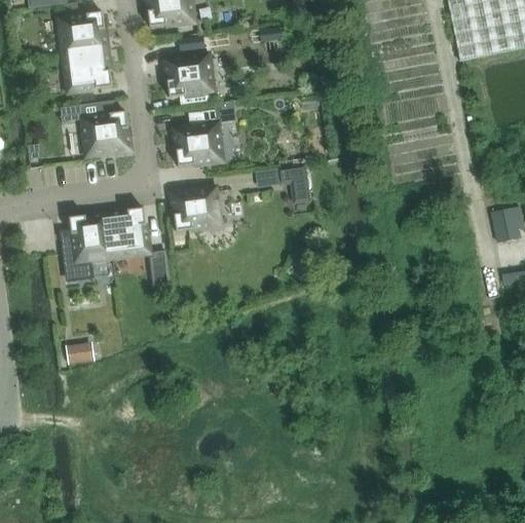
[(145,0),(149,27),(193,22),(189,0),(145,0)]
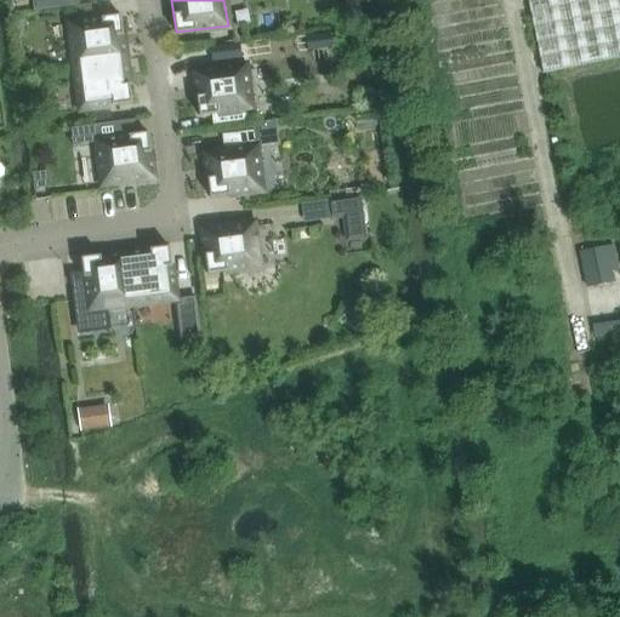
[(619,53),(619,0),(528,0),(544,72),(619,53)]
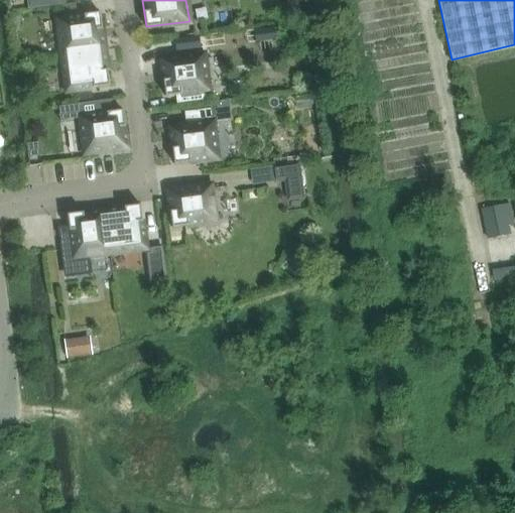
[(69,11),(80,10),(80,1),(69,2),(69,11)]
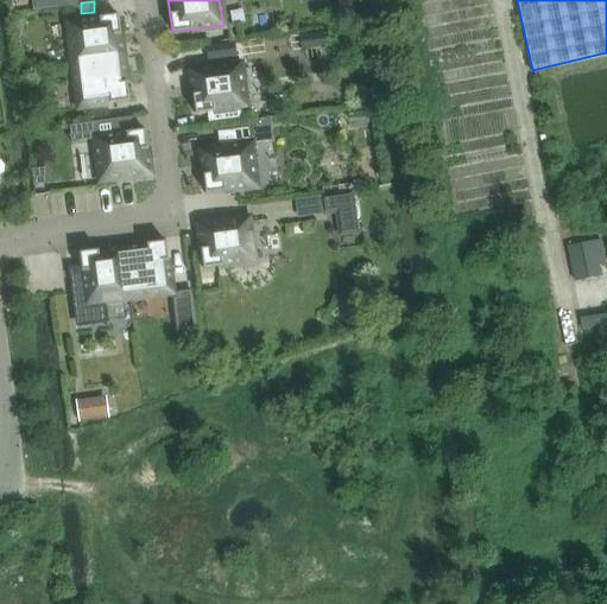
[(73,63),(122,57),(118,14),(67,20),(73,63)]
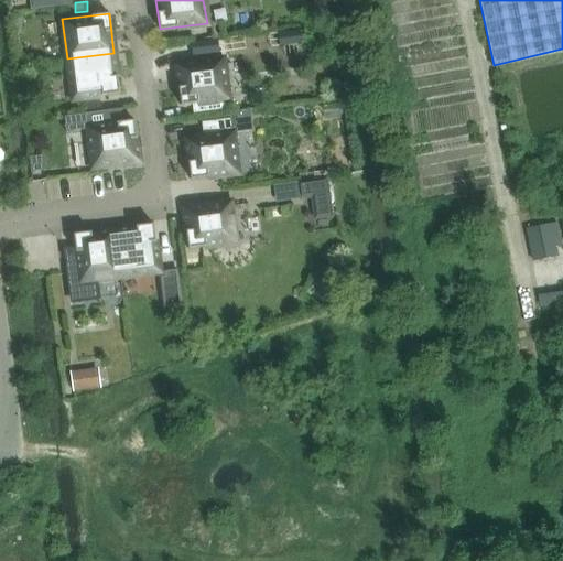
[(217,38),(190,41),(191,54),(219,51),(217,38)]
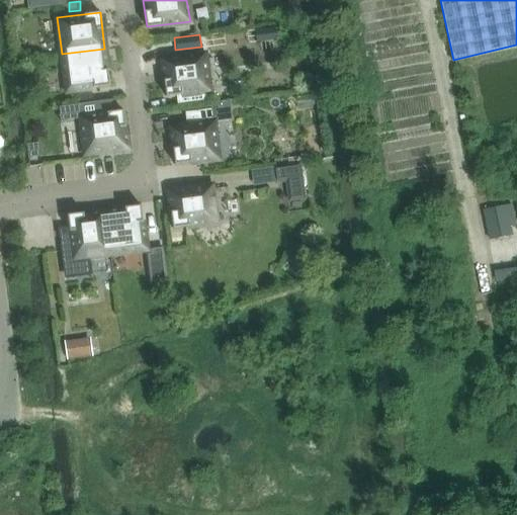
[(109,85),(104,49),(62,54),(66,91),(109,85)]
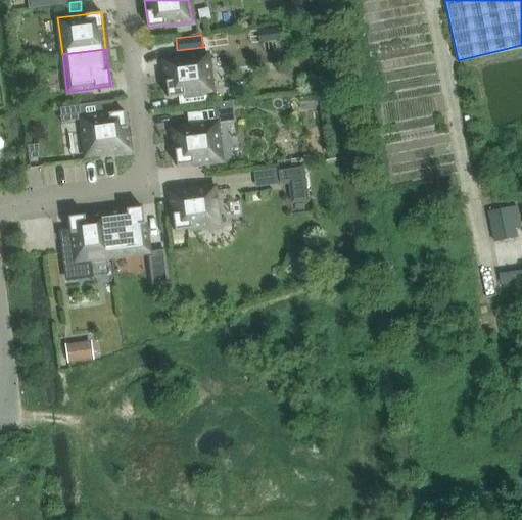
[(206,53),(162,58),(168,96),(178,95),(179,103),(209,99),(208,91),(211,91),(206,53)]
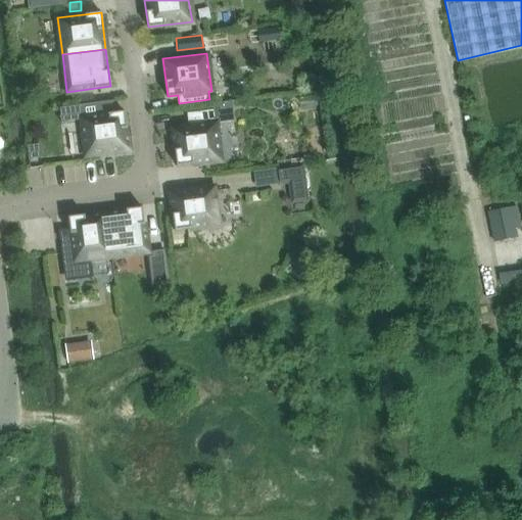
[(93,100),(92,92),(78,94),(79,102),(93,100)]
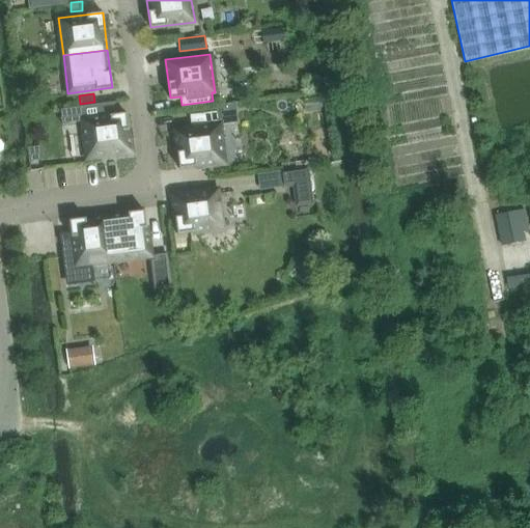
[(114,101),(59,108),(61,122),(82,119),(86,157),(131,151),(126,113),(115,114),(114,101)]
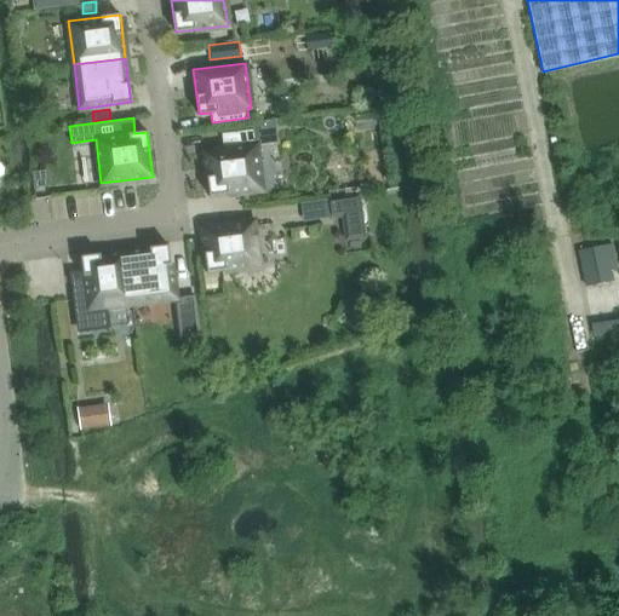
[(223,149),(204,151),(208,196),(261,189),(254,144),(252,130),(221,133),(223,149)]
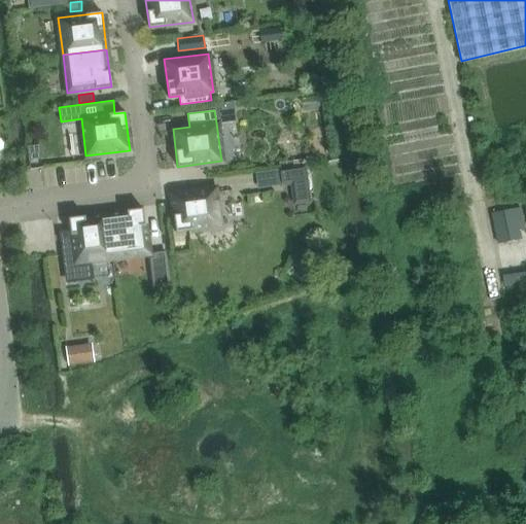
[(41,143),(27,145),(29,160),(43,158),(41,143)]
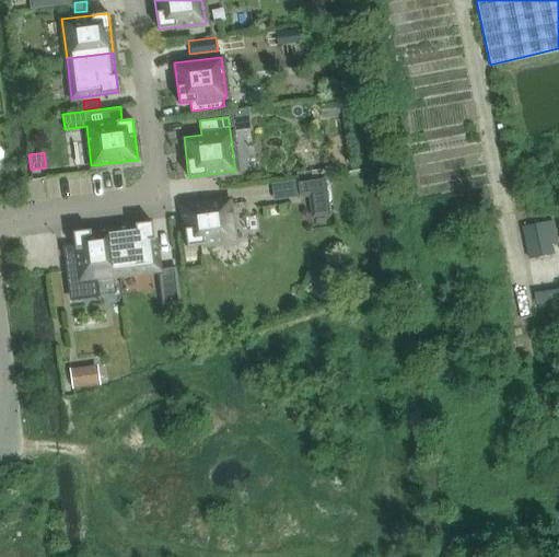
[(325,175),(298,180),(299,181),(301,197),(301,198),(309,197),(310,208),(328,205),(325,175)]
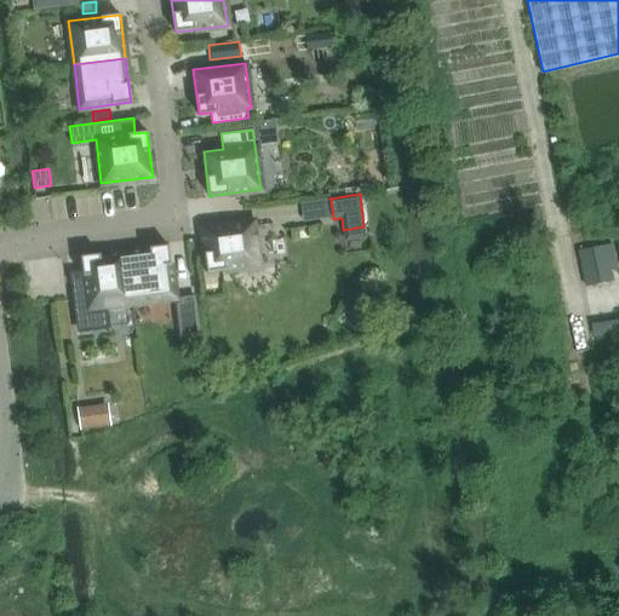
[(253,220),(201,228),(207,272),(258,265),(253,220)]
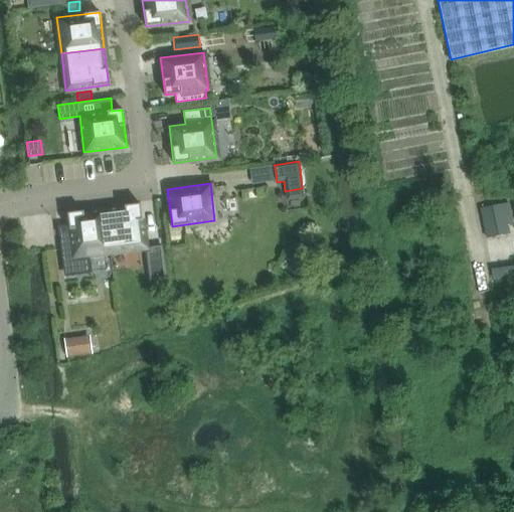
[(508,202),(480,208),(486,238),(509,233),(507,226),(513,225),(508,202)]
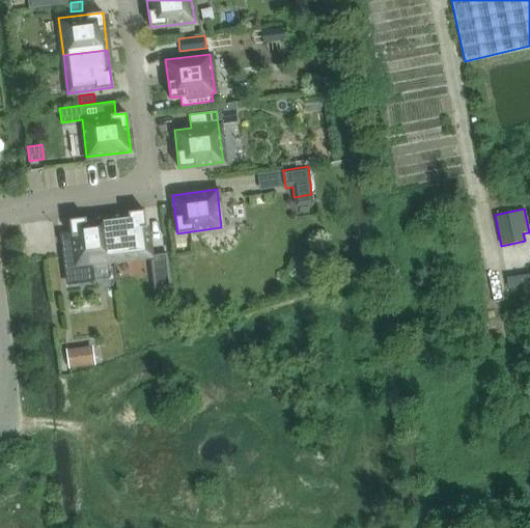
[(144,210),(106,215),(112,259),(149,254),(144,210)]
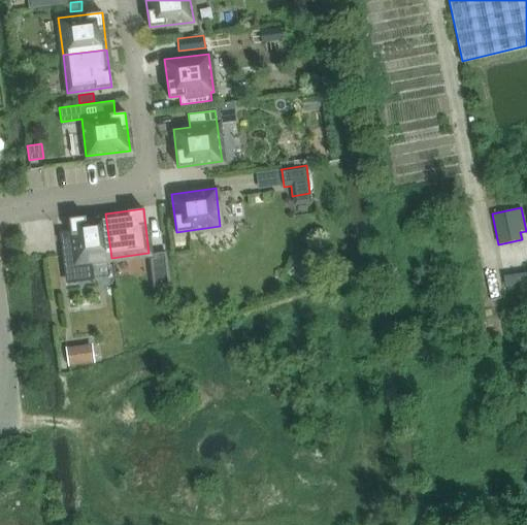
[(105,214),(68,219),(70,231),(60,232),(65,274),(90,271),(89,261),(111,258),(105,214)]
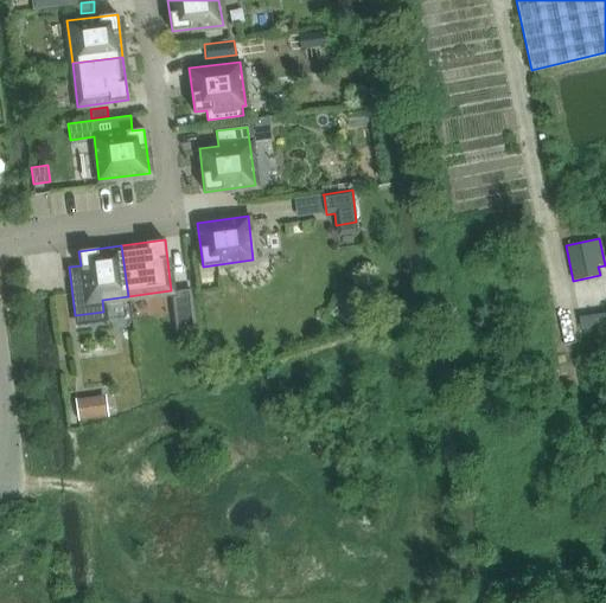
[(178,296),(173,296),(176,312),(191,309),(189,289),(178,290),(178,296)]
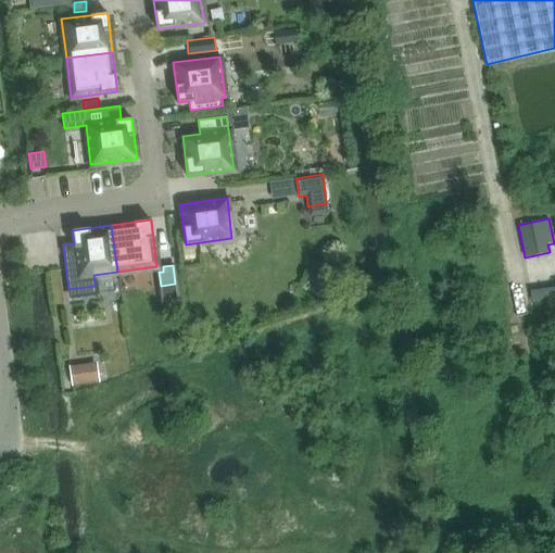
[(96,363),(68,366),(71,385),(99,381),(96,363)]
